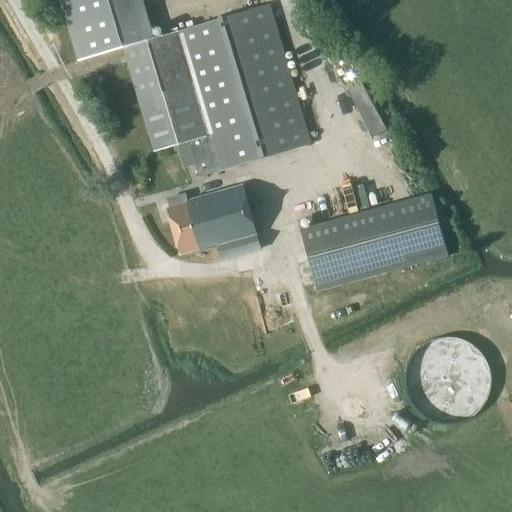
[(123,48),(138,44),(125,0),(63,0),(81,61),(123,48)]
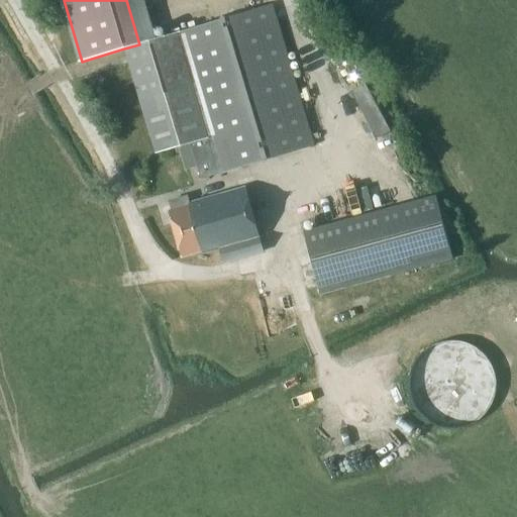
[(200,180),(314,146),(272,4),(139,44),(124,48),(156,154),(190,143),(200,180)]
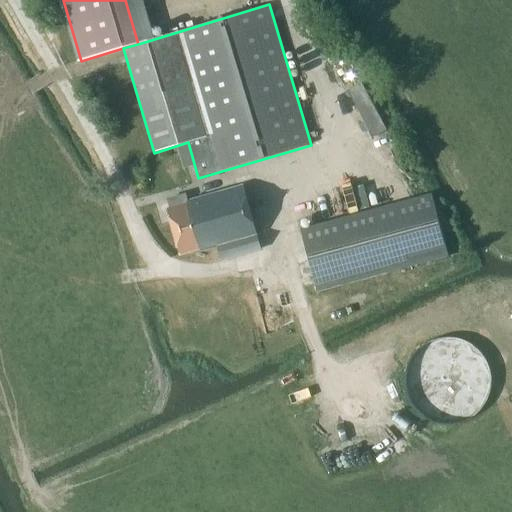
[(186,202),(184,195),(168,199),(170,208),(167,209),(179,255),(199,249),(200,251),(216,247),(220,261),(260,249),(243,186),(186,202)]
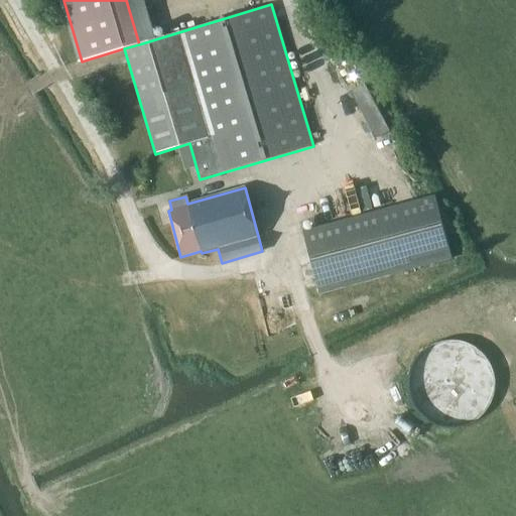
[(303,232),(319,294),(453,258),(435,196),(303,232)]
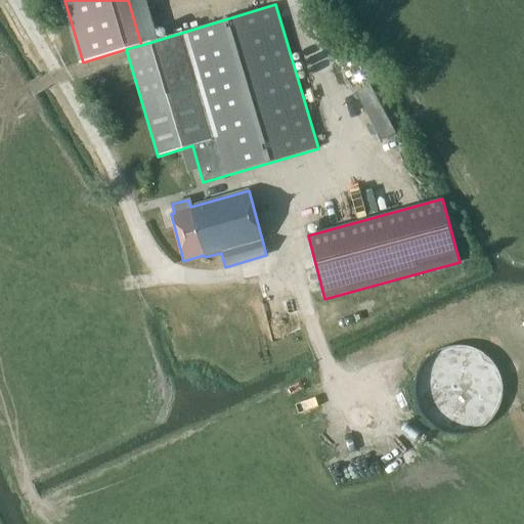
[(425,423),(498,424),(499,355),(426,354),(425,423)]
